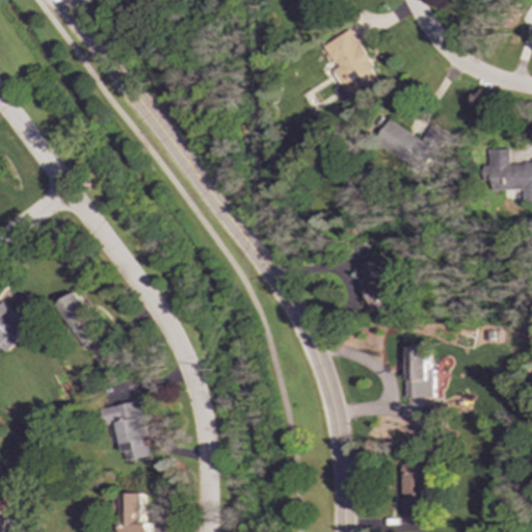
[(335,71),(352,101),(383,82),(351,30),(325,46),(339,68),(335,71)]
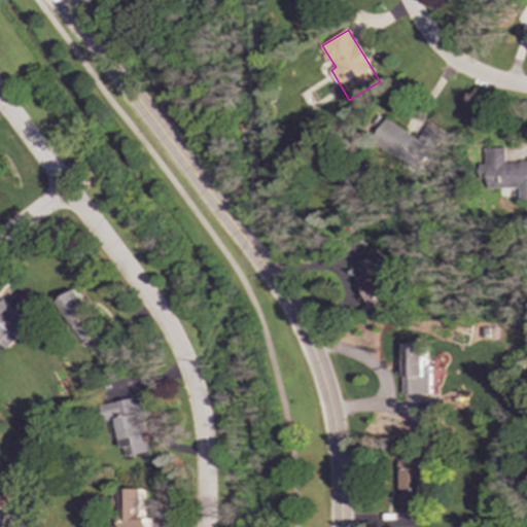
[(420,138),(387,118),(373,142),(423,172),(447,132),(430,121),(420,138)]
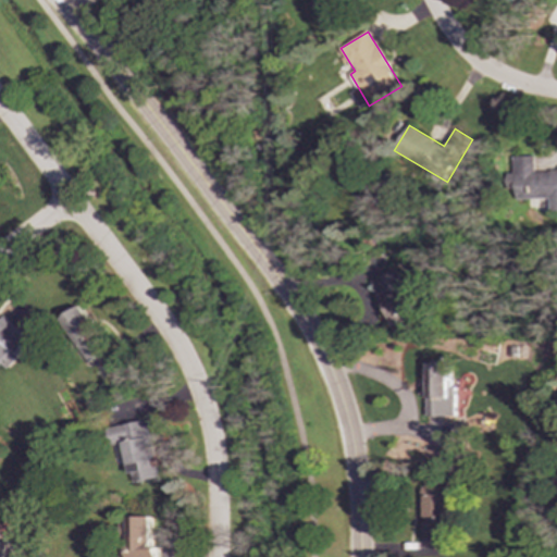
[(556,171),(535,171),(535,156),(508,156),(509,199),(549,198),(551,211),(556,211),(556,171)]
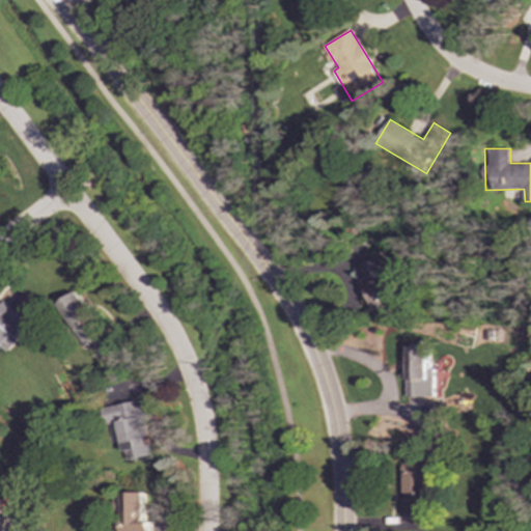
[(395,304),(381,257),(356,266),(370,312),(395,304)]
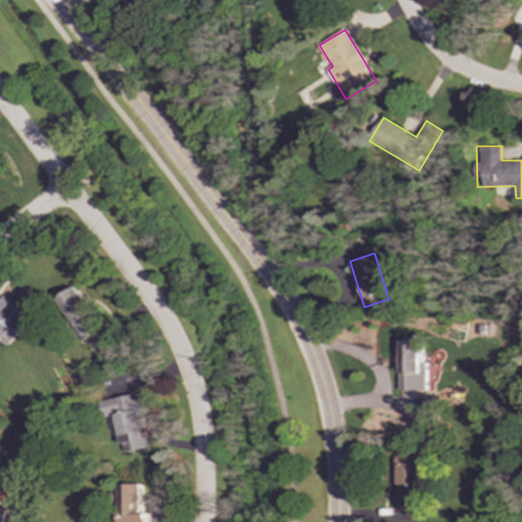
[(59,301),(87,340),(103,329),(93,315),(98,312),(80,286),(59,301)]
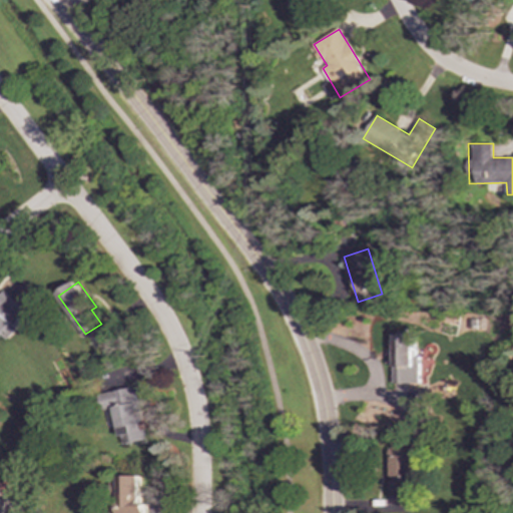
[(28,314),(7,292),(0,298),(0,338),(4,335),(9,340),(20,330),(16,325),(28,314)]
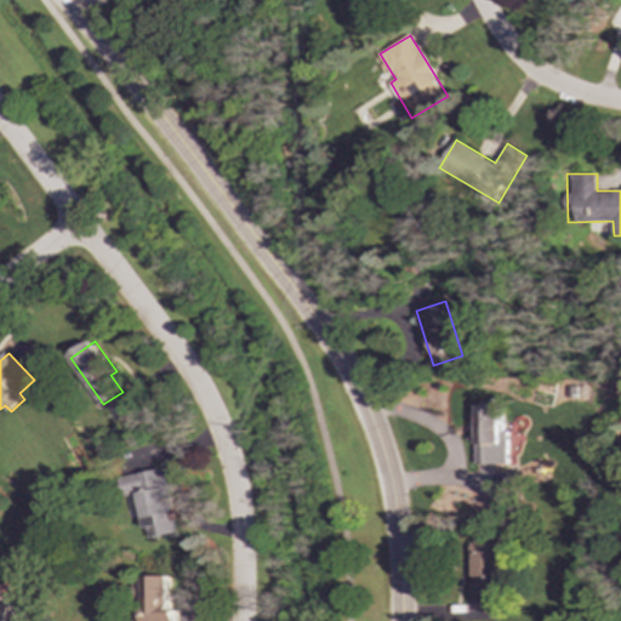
[(502,405),(478,404),(478,465),(507,465),(508,432),(502,431),(502,405)]
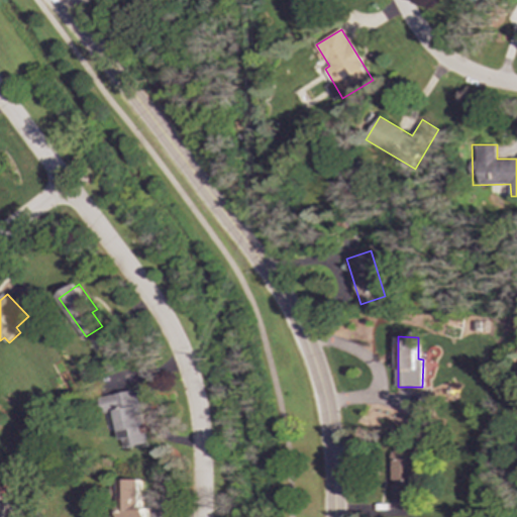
[(104,397),(110,431),(122,428),(125,448),(148,444),(138,390),(104,397)]
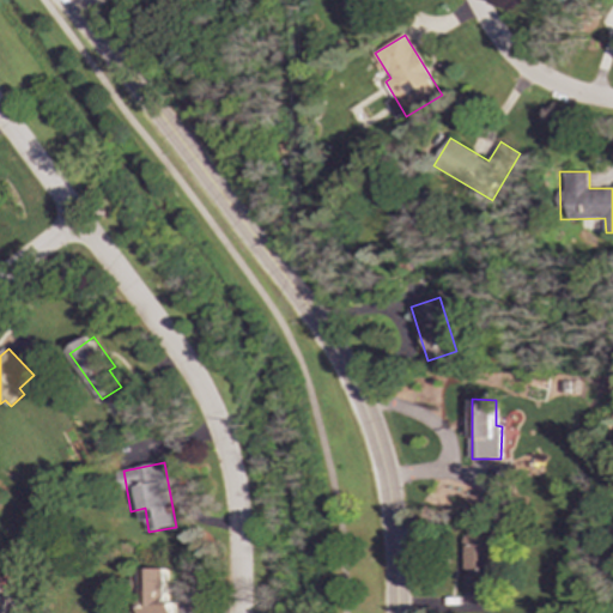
[(490,588),(492,523),(466,523),(465,588),(490,588)]
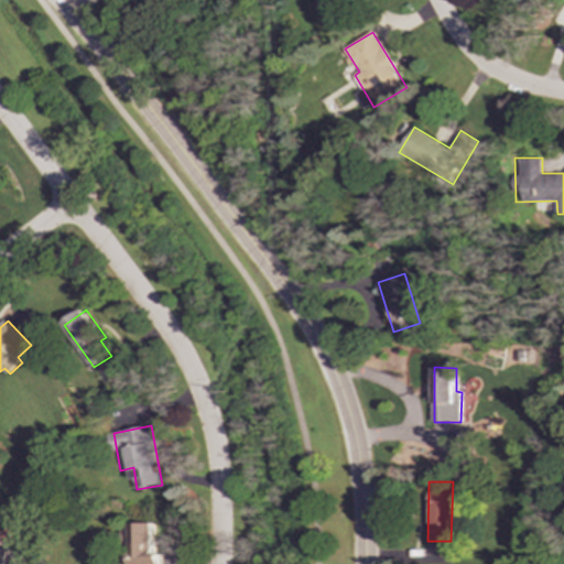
[(155,523),(130,523),(131,563),(162,563),(162,553),(156,553),(155,523)]
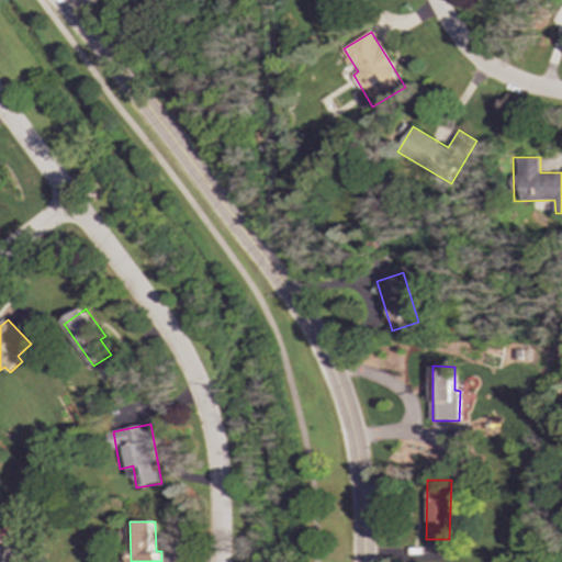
[(0,561),(22,561),(24,549),(0,544),(0,561)]
